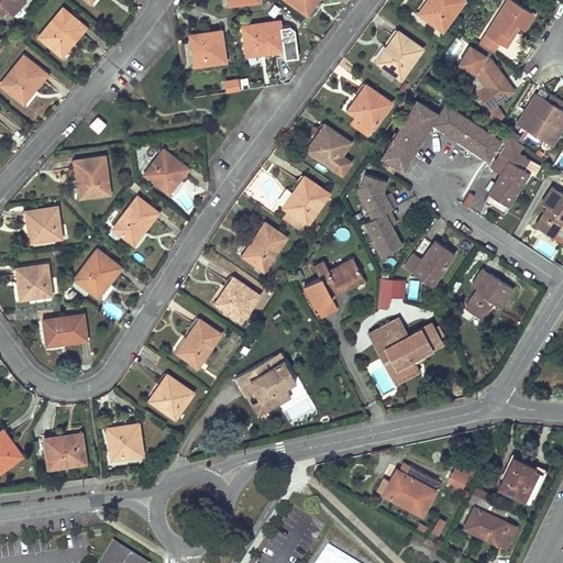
[(0,0),(0,15),(1,17),(7,10),(11,13),(22,0),(0,0)]
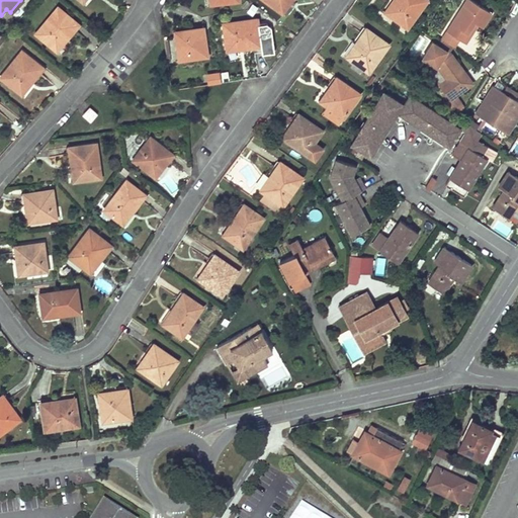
[(23,0),(20,0),(10,12),(12,14),(24,1),(23,0)]
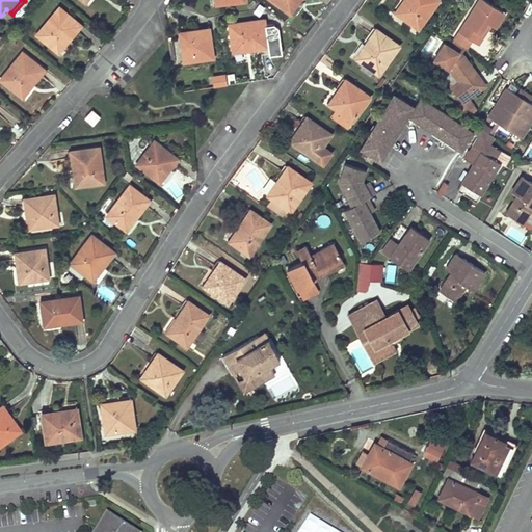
[(271,0),(287,11),(295,0),(271,0)]
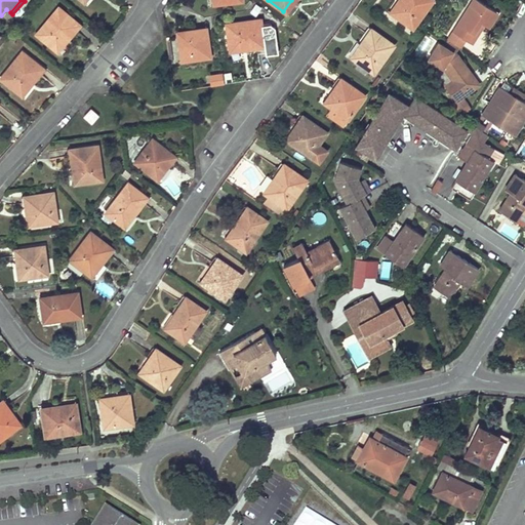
[(286,13),(295,0),(291,0),(283,11),(286,13)]
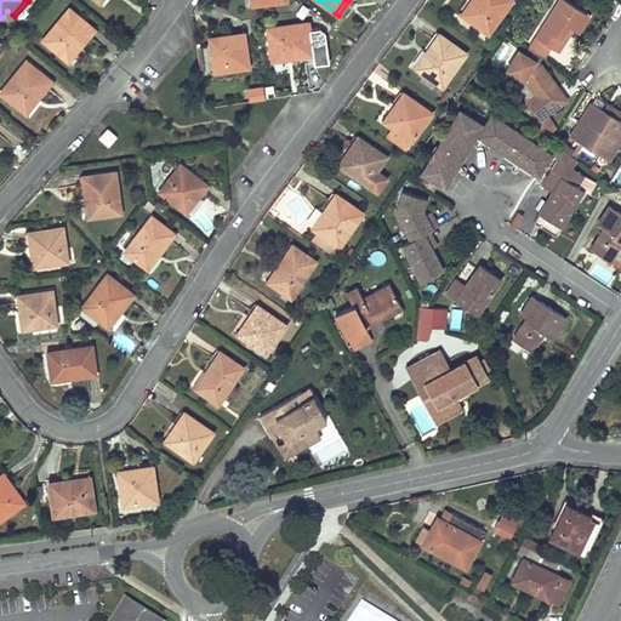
[(463,18),(476,3),(472,0),(471,0),(461,15),(463,18)]
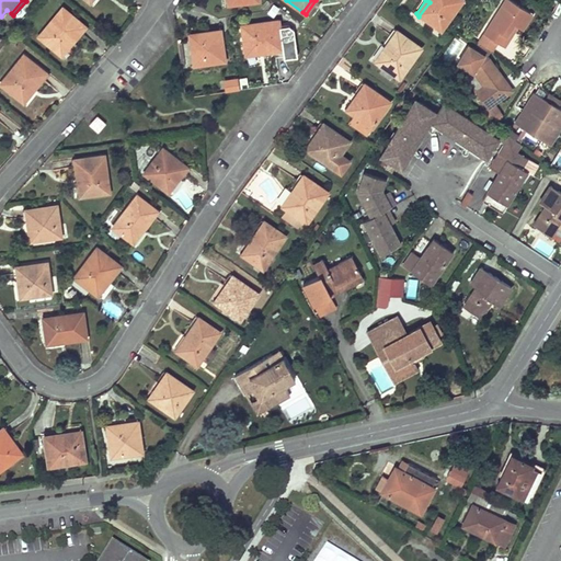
[(441,31),(462,1),(461,0),(426,0),(430,2),(419,16),(441,31)]
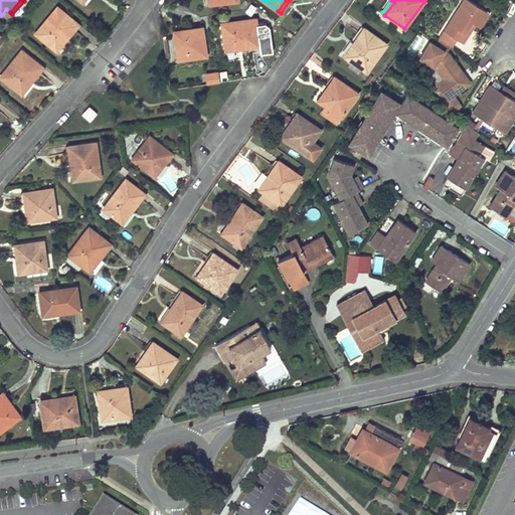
[(471,23),(479,28),(488,13),(467,0),(463,0),(440,38),(458,50),(467,35),(464,33),(471,23)]
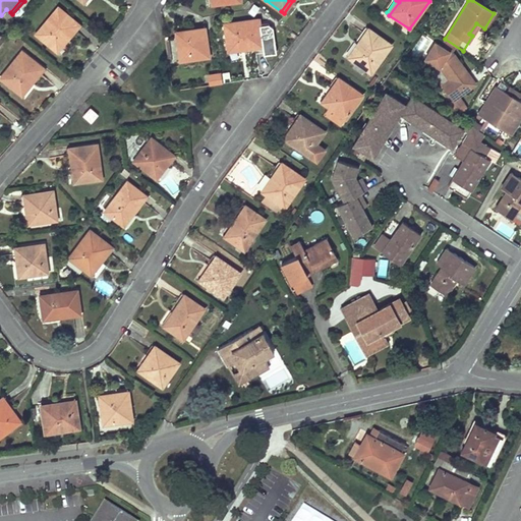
[(79,24),(58,7),(36,34),(54,49),(61,41),(59,38),(62,35),(67,39),(79,24)]
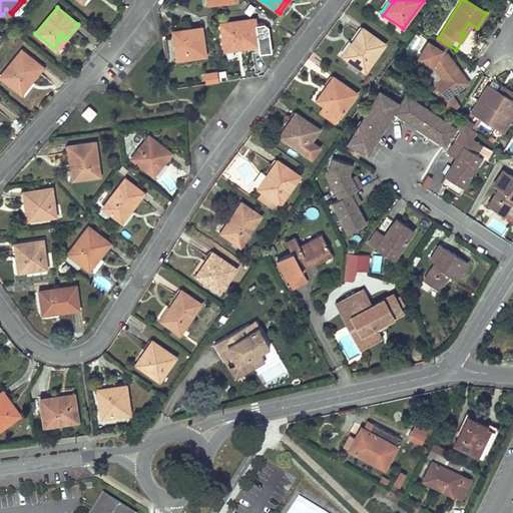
[(254,18),(220,23),(223,47),(239,45),(240,48),(258,46),(260,54),(272,52),(268,27),(264,24),(254,25),(254,18)]
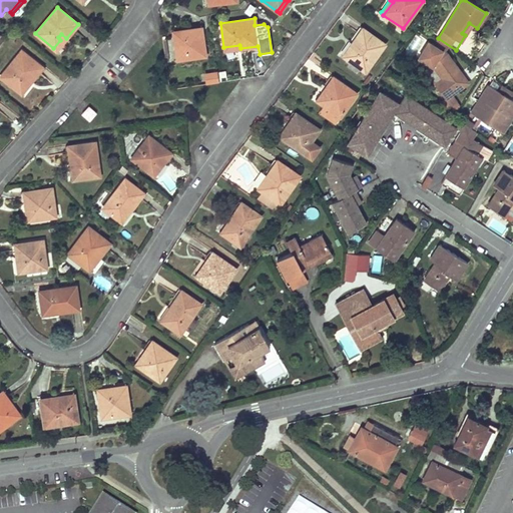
[(465,35),(472,25),(469,23),(462,33),(465,35)]
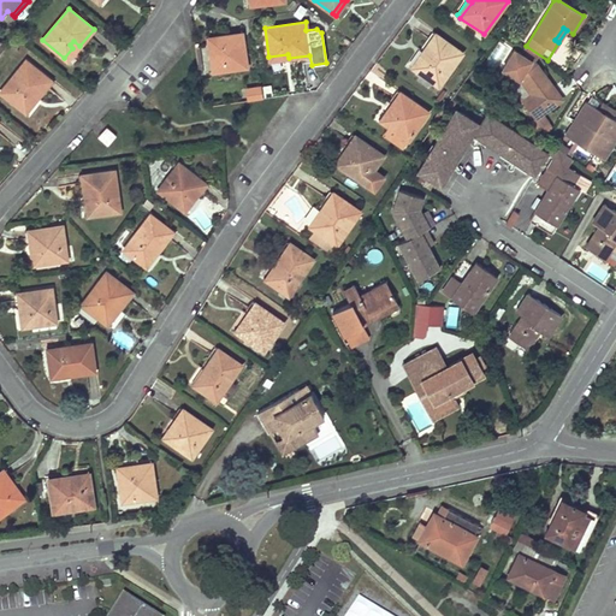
[(208,42),(213,72),(247,67),(242,34),(227,35),(229,39),(208,42)]
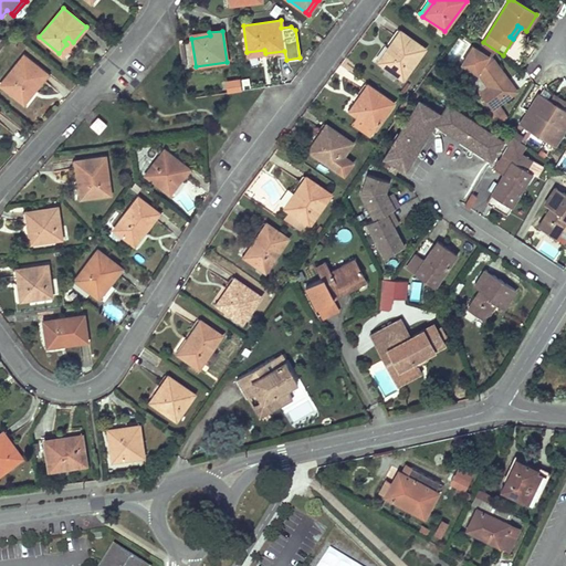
[(402,80),(423,49),(399,31),(388,48),(391,50),(381,64),(387,69),(402,80)]
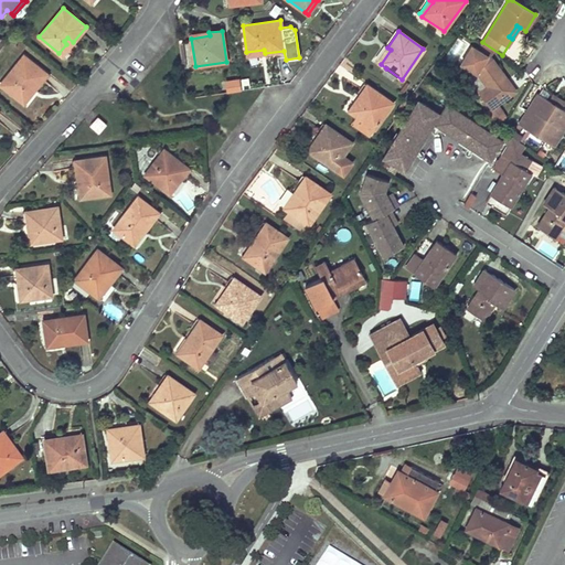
[(66,44),(59,53),(62,55),(73,42),(67,38),(64,41),(66,44)]
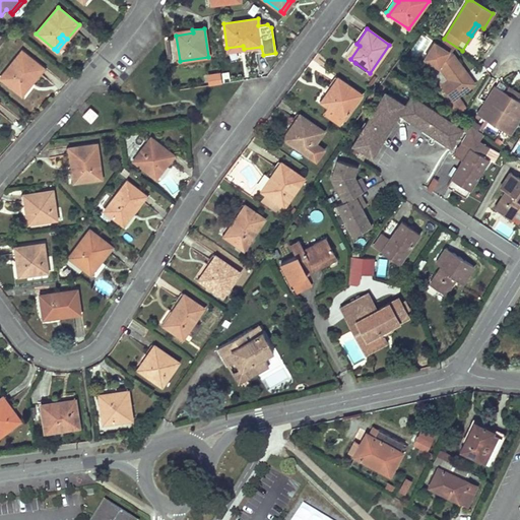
[(453,53),(435,42),(425,57),(437,65),(447,78),(439,83),(451,100),(444,105),(452,110),(463,103),(458,95),(474,83),(470,77),(467,79),(465,75),(467,73),(453,53)]
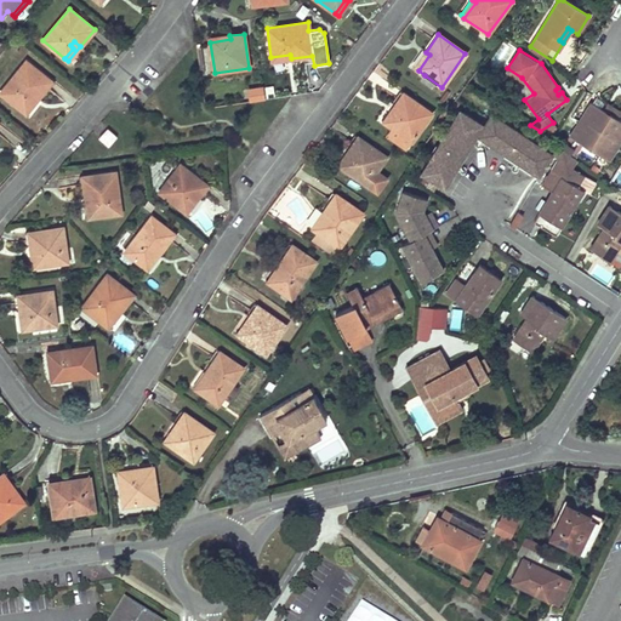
[(419,70),(429,55),(426,52),(415,68),(419,70)]
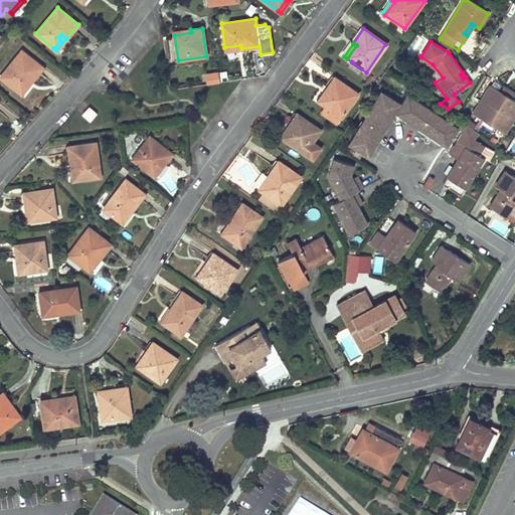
[(42,66),(21,49),(0,76),(19,92),(25,83),(23,81),(26,77),(31,81),(42,66)]
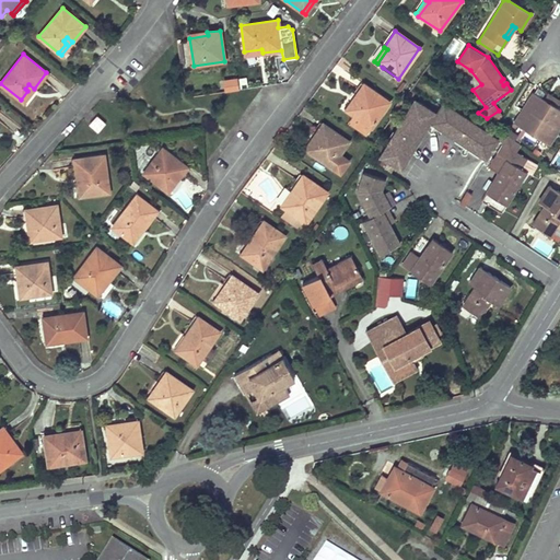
[(470,70),(457,61),(453,69),(463,76),(473,90),(481,84),(470,70)]
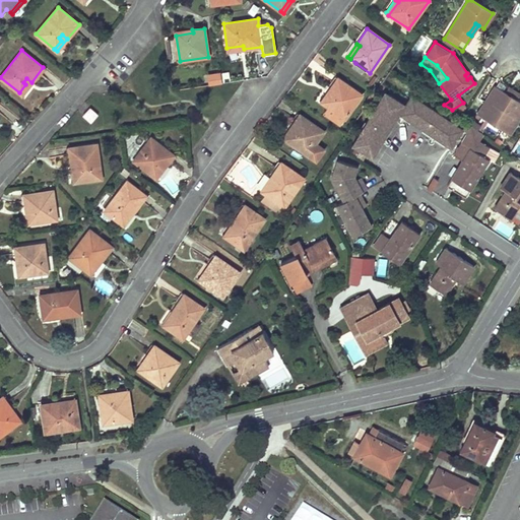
[(350,69),(366,79),(370,73),(355,63),(350,69)]
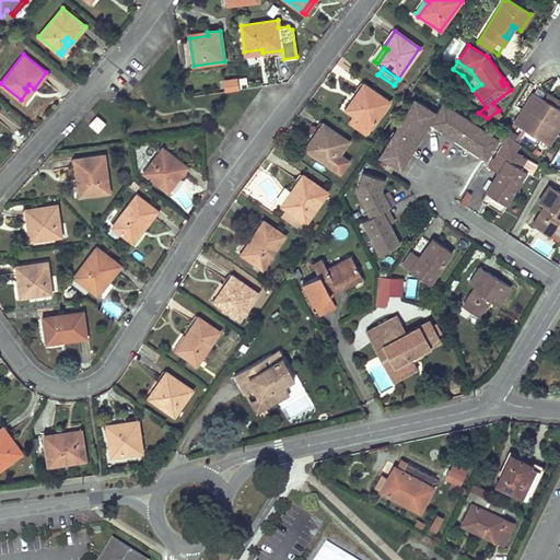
[(223,80),(225,92),(241,90),(238,77),(223,80)]
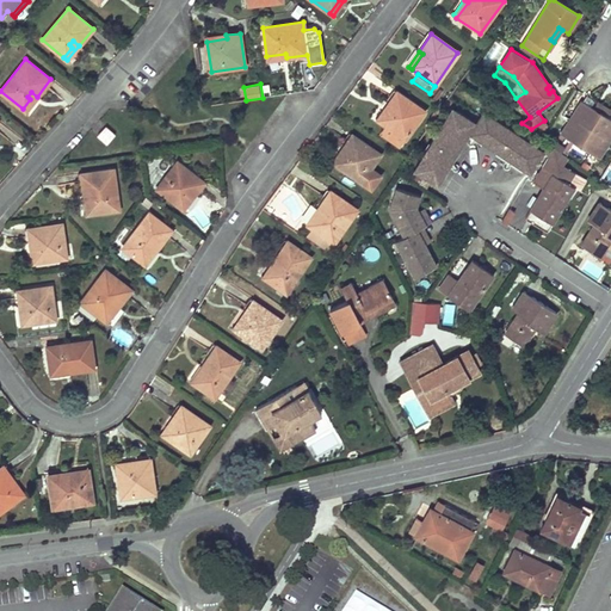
[(30,99),(23,109),(25,111),(37,97),(31,92),(28,97),(30,99)]
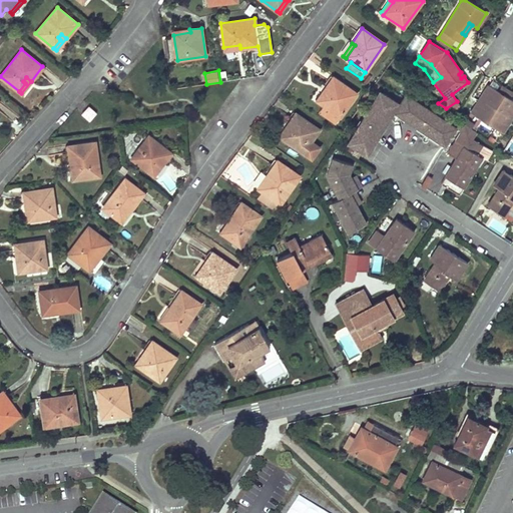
[(335,123),(356,93),(333,77),(326,87),(328,89),(319,102),(328,108),(323,115),(335,123)]
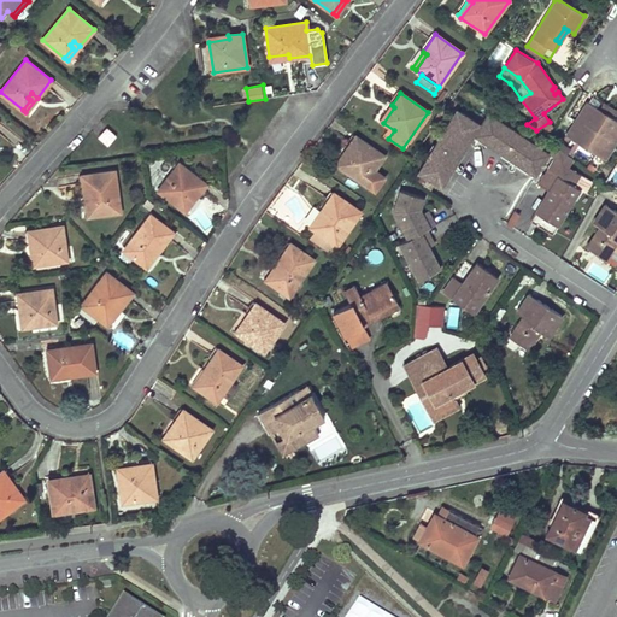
[(616,137),(616,121),(587,101),(566,135),(604,159),(616,137)]
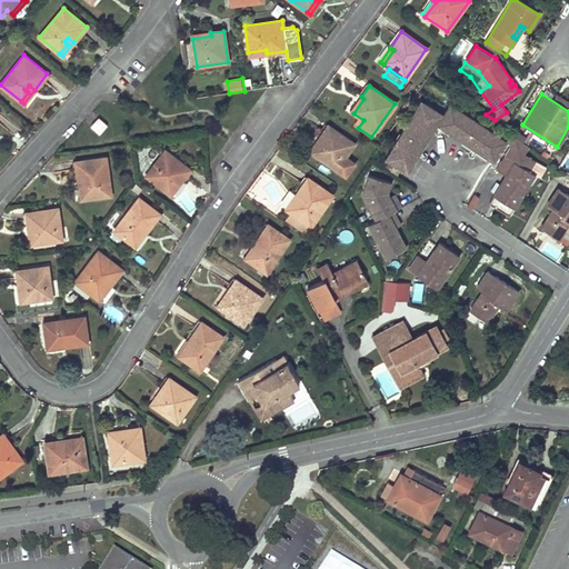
[(353,113),(363,99),(361,97),(350,112),(353,113)]
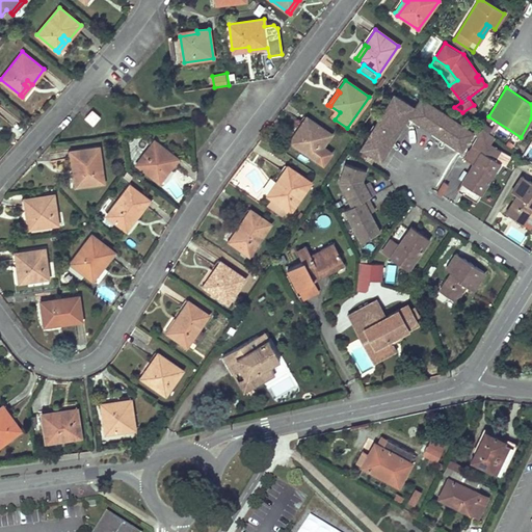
[(393,95),(364,140),(382,153),(411,107),(393,95)]
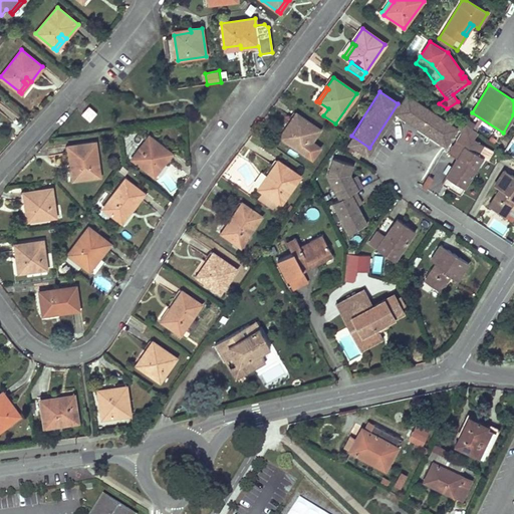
[(457,127),(407,94),(396,112),(446,146),(457,127)]
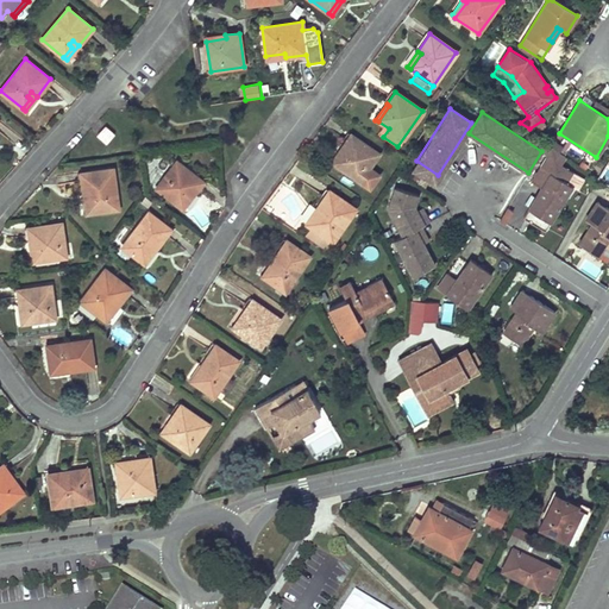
[(114,135),(105,126),(98,136),(106,143),(114,135)]
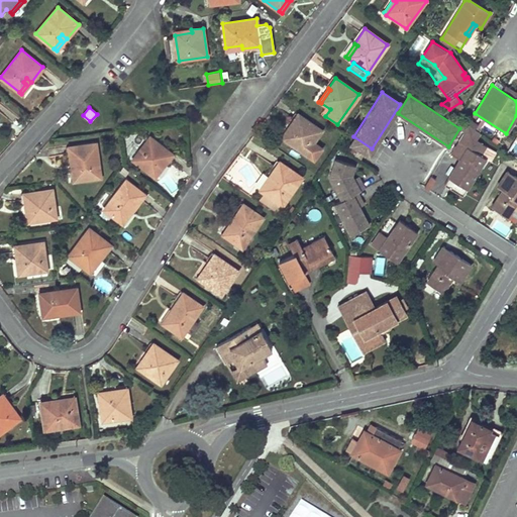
[(321,130),(298,114),(291,124),(293,126),(284,139),(313,161),(321,148),(313,142),(321,130)]
